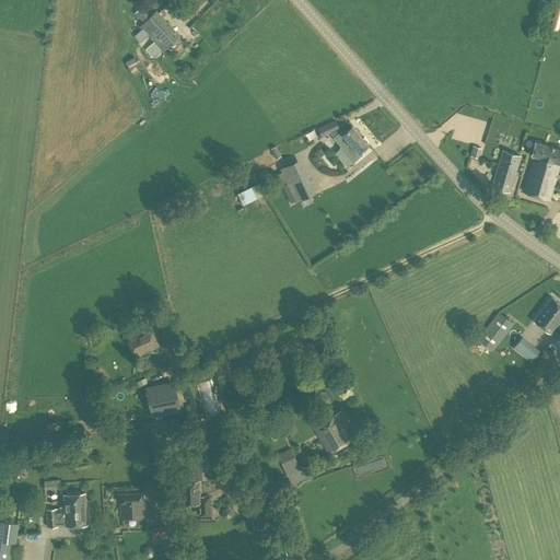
[(179,36),(156,11),(143,24),(139,27),(141,28),(135,35),(140,42),(147,35),(154,43),(146,50),(153,57),(161,50),(163,53),(179,36)]
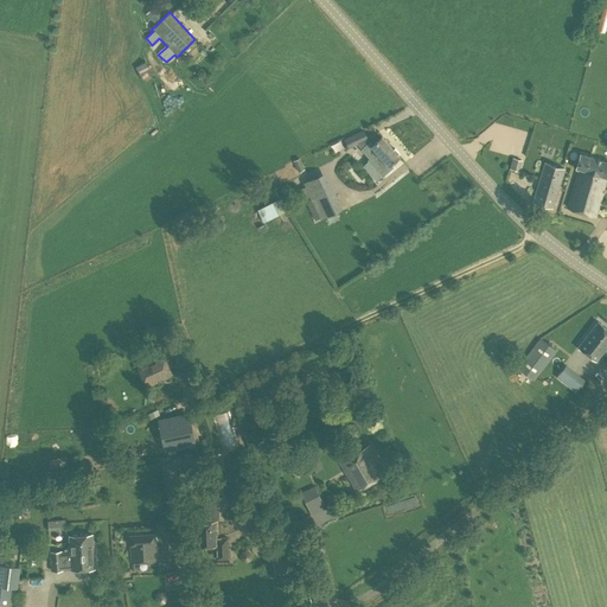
[(349,148),(368,139),(364,131),(344,139),(349,148)]
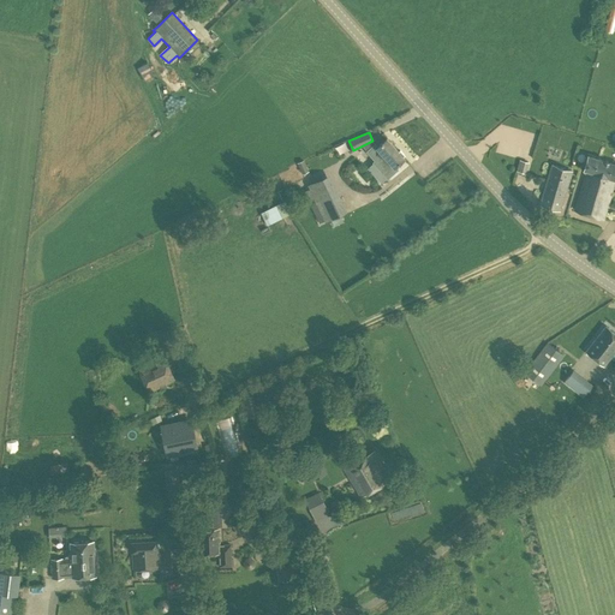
[(404,157),(387,138),(377,145),(375,143),(366,150),(374,160),(372,162),(387,179),(399,169),(395,166),(404,157)]
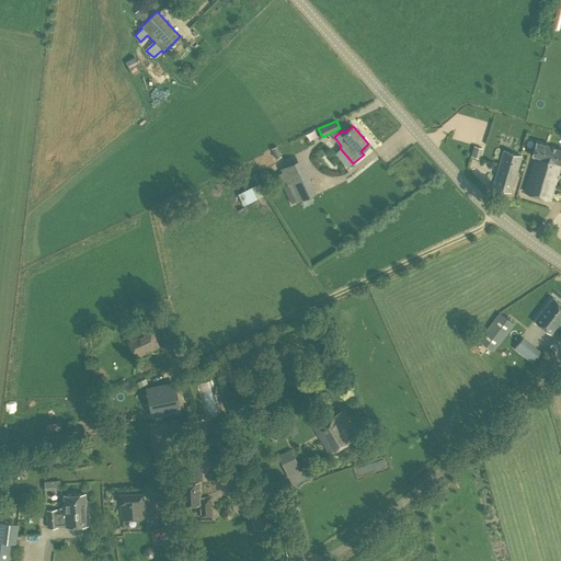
[(560,149),(537,141),(533,155),(535,155),(524,191),(539,195),(550,198),(560,163),(560,162),(560,149)]
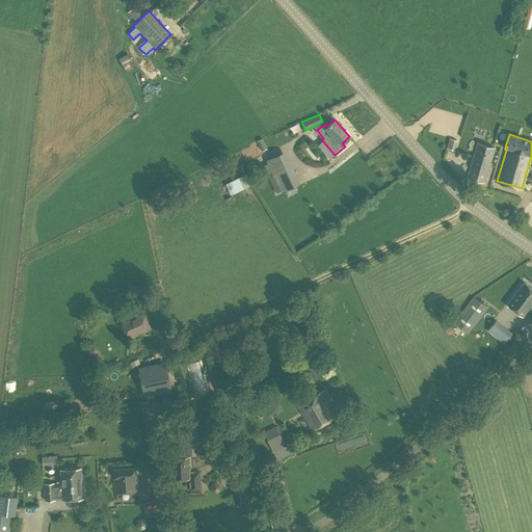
[(263,138),(257,141),(262,151),(267,148),(263,138)]
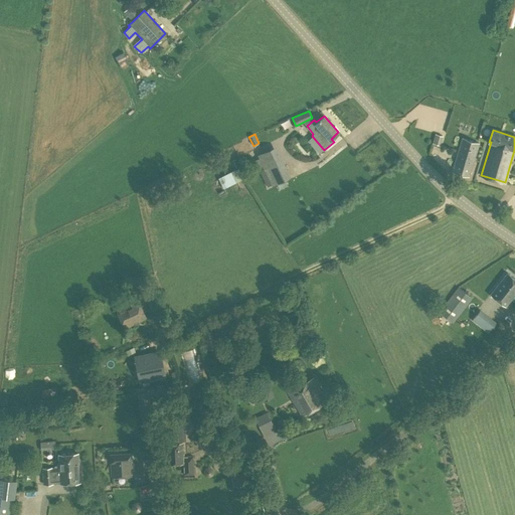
[(440,145),(443,136),(435,134),(432,143),(440,145)]
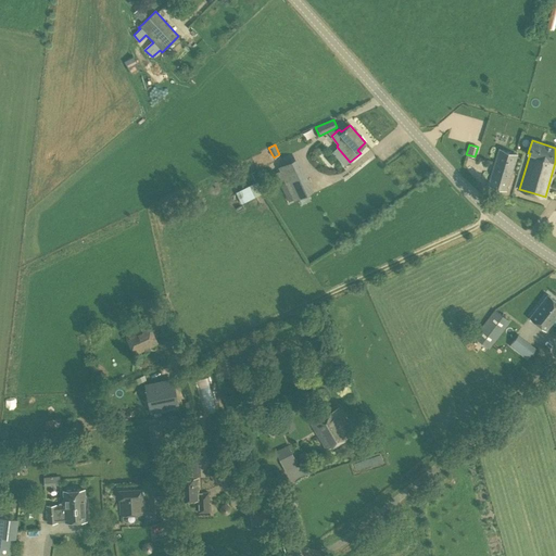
[(505,190),(516,154),(500,150),(489,185),(505,190)]
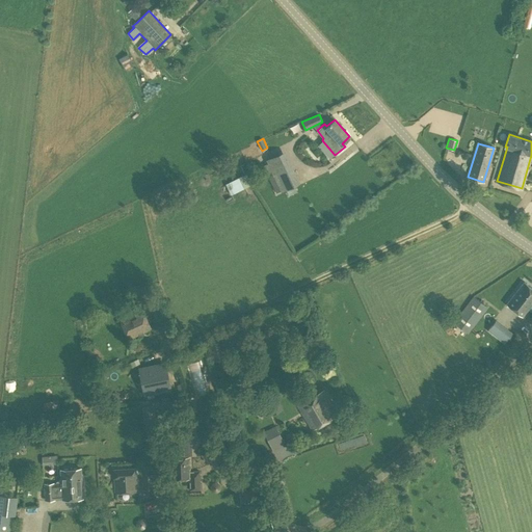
[(268,166),(290,159),(286,147),(264,155),(268,166)]
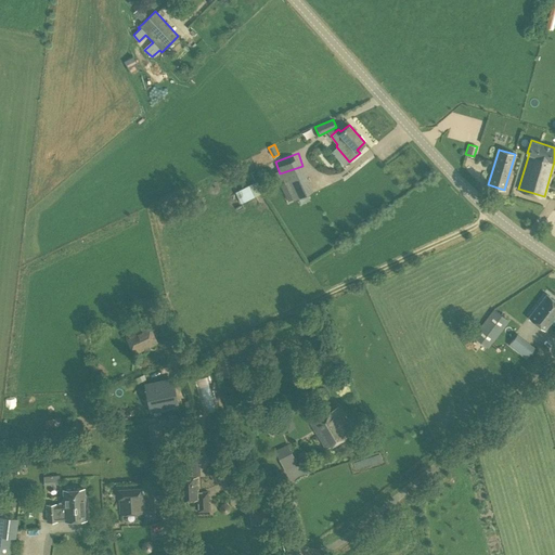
[(335,168),(339,165),(333,157),(328,162),(335,168)]
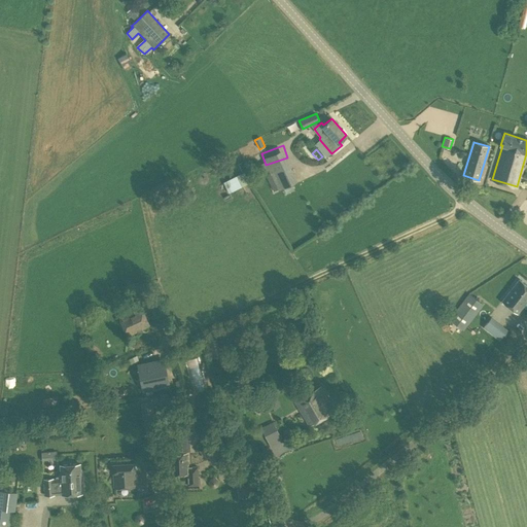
[(289,166),(271,175),(279,190),(297,182),(289,166)]
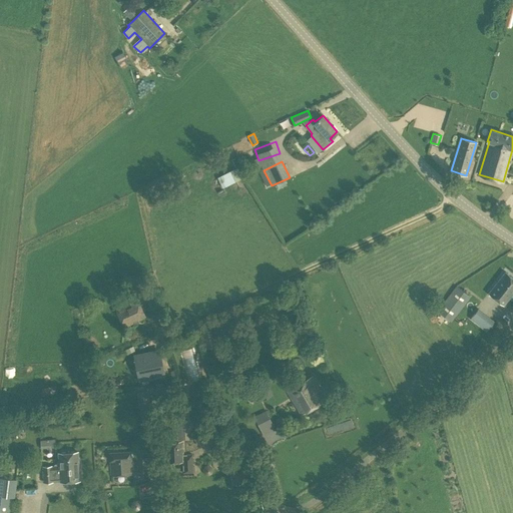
[(504,305),(512,292),(512,277),(505,272),(489,293),(504,305)]
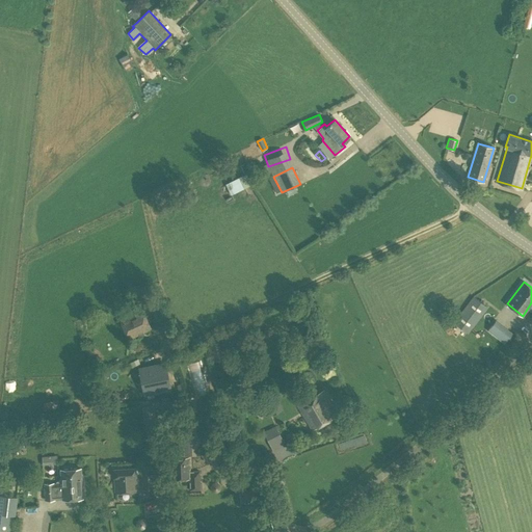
[(468,334),(488,308),(473,296),(453,322),(468,334)]
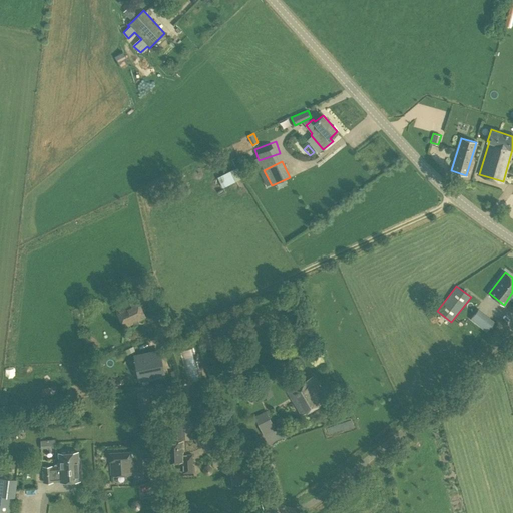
[(124,327),(146,316),(136,295),(129,299),(130,301),(116,308),(124,327)]
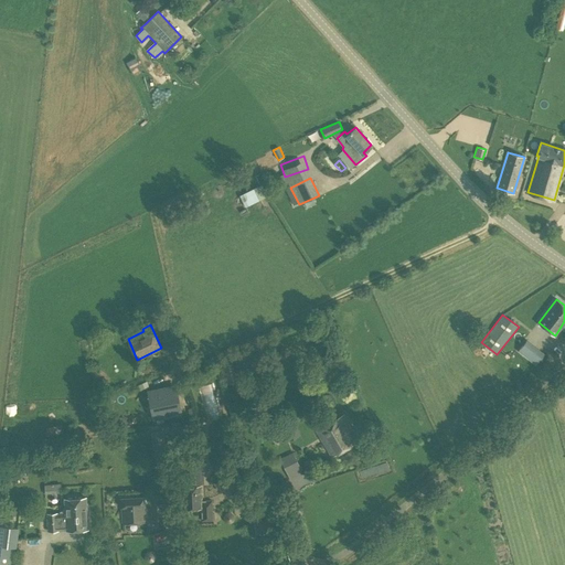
[(544,353),(535,347),(526,358),(535,365),(544,353)]
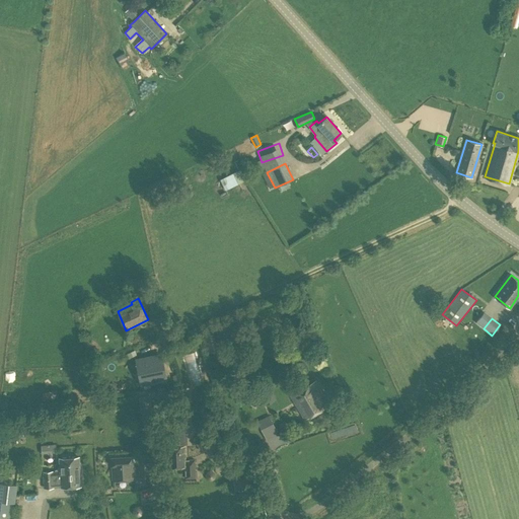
[(212,331),(202,335),(208,353),(218,350),(212,331)]
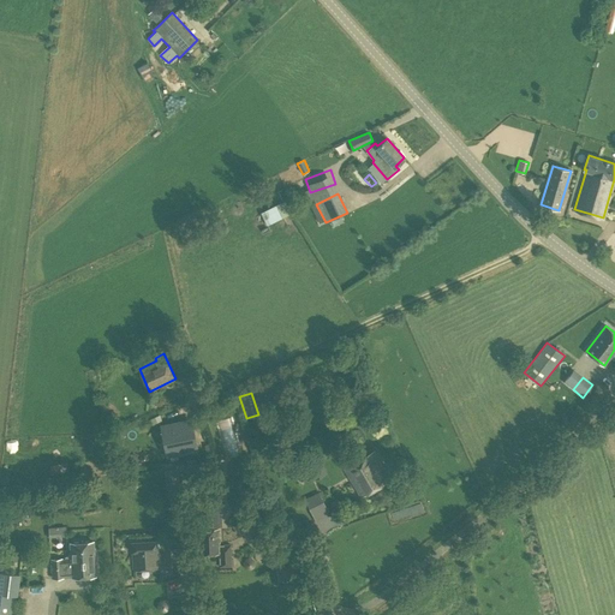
[(167,457),(198,451),(192,418),(160,425),(167,457)]
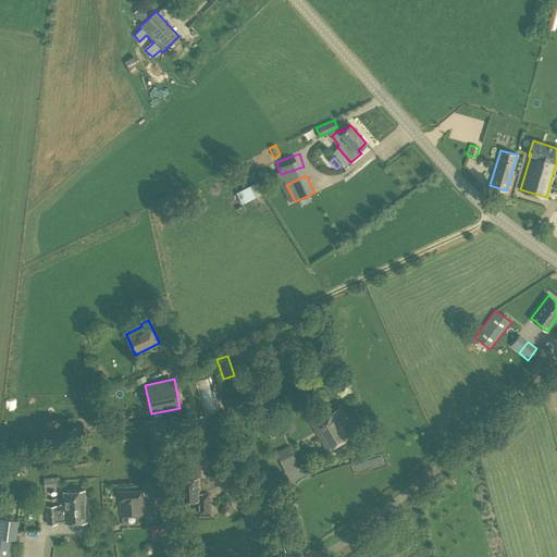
[(214,392),(206,395),(211,409),(219,407),(214,392)]
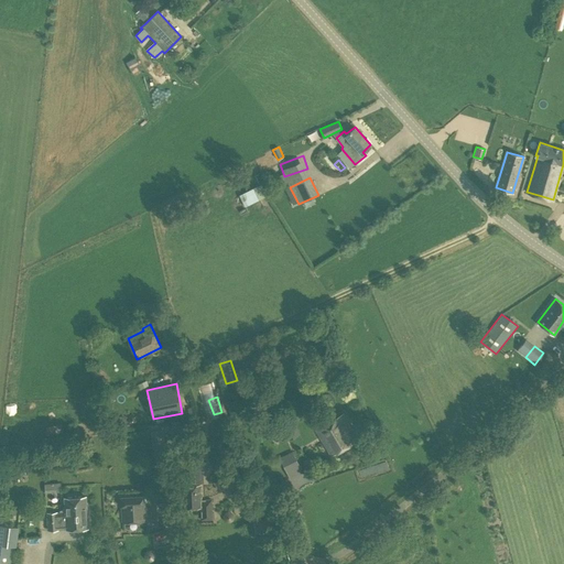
[(331,455),(356,441),(349,429),(351,427),(343,413),(315,430),(331,455)]
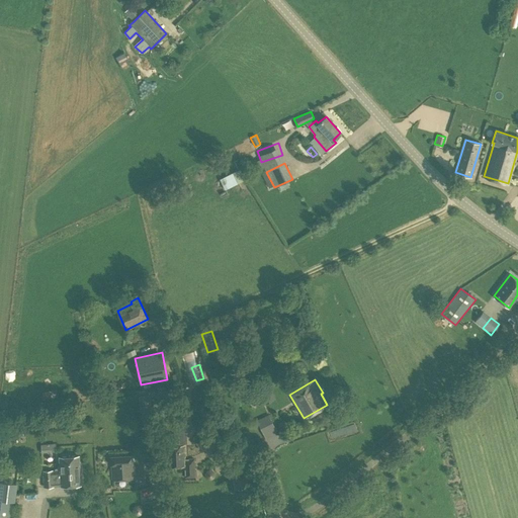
[(264,404),(275,398),(267,380),(255,386),(264,404)]
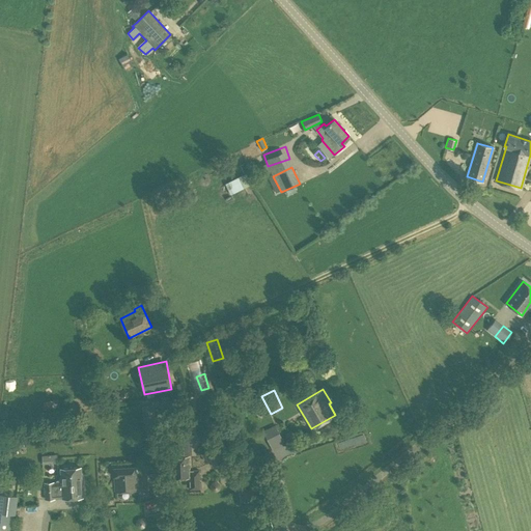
[(113,400),(118,398),(118,394),(115,391),(111,393),(110,397),(113,400)]
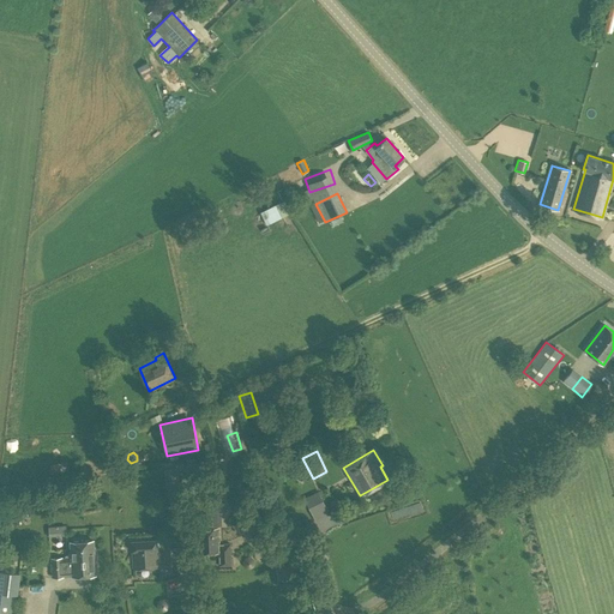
[(190,474),(199,471),(196,457),(186,461),(190,474)]
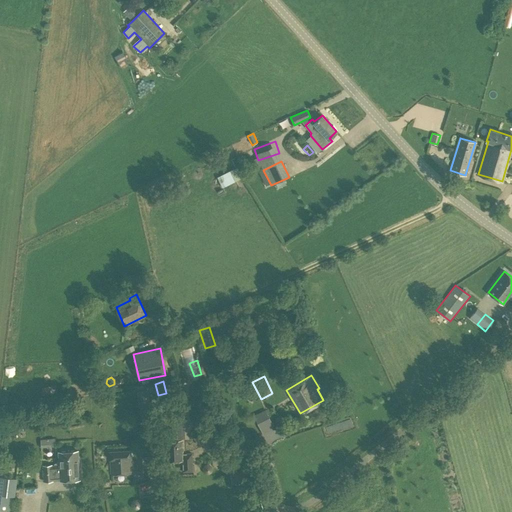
[(138,407),(150,406),(149,402),(153,402),(152,384),(138,386),(139,390),(136,390),(138,407)]
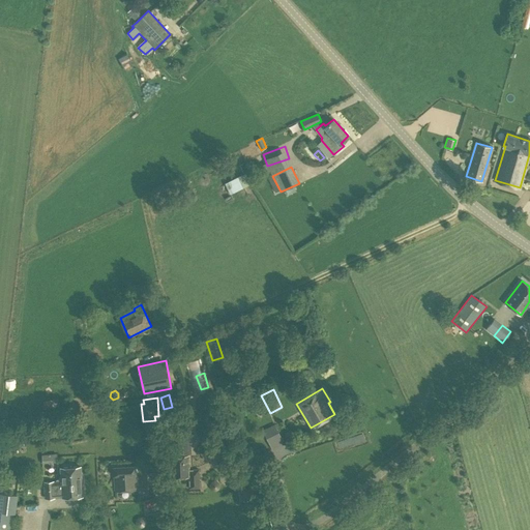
[(272,449),(285,444),(274,423),(263,430),(272,449)]
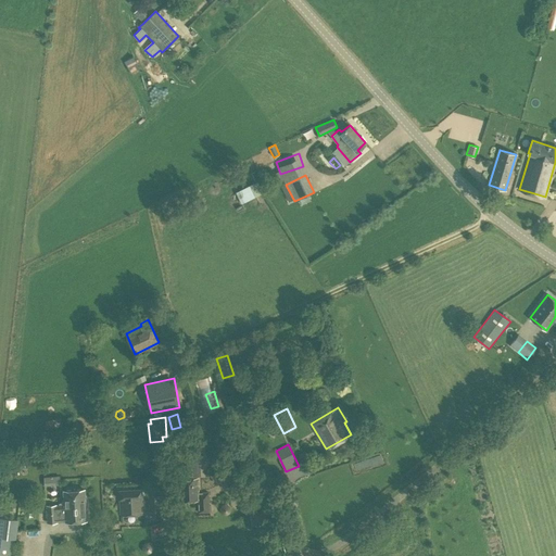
[(216,479),(234,476),(231,463),(214,465),(216,479)]
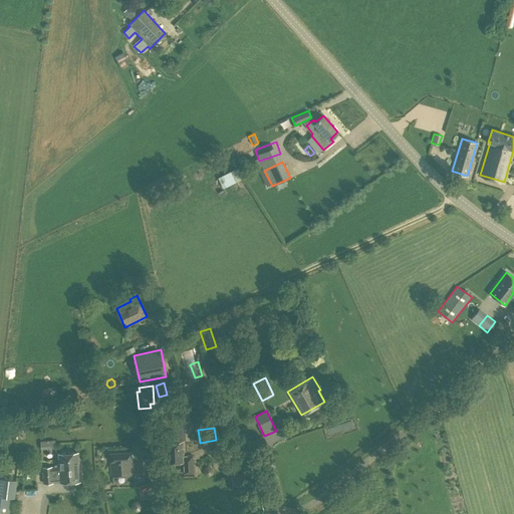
[(184,456),(183,442),(179,442),(179,429),(166,430),(167,440),(171,440),(172,443),(166,443),(167,463),(184,462),(184,473),(194,473),(193,455),(184,456)]
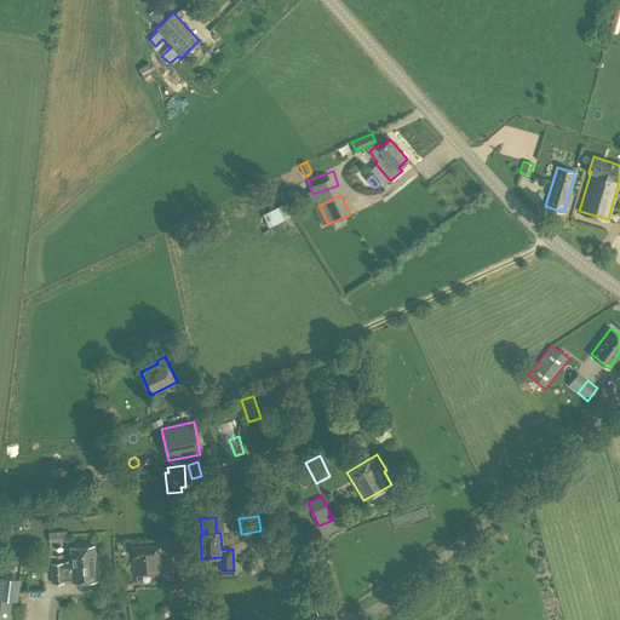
[(50,541),(68,540),(67,530),(49,532),(50,541)]
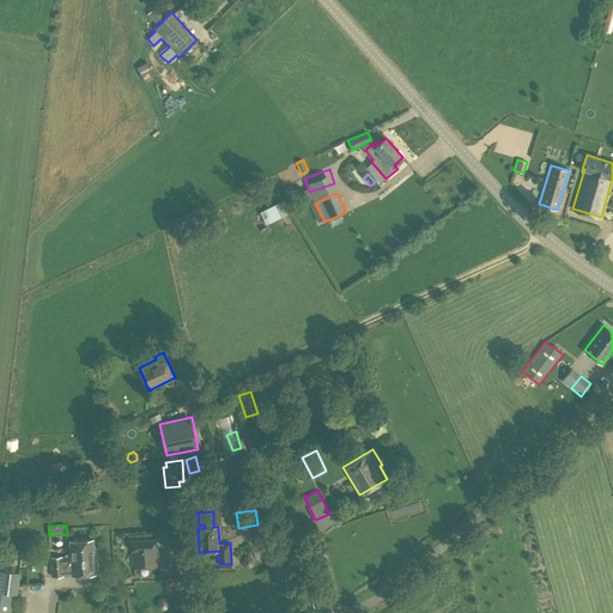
[(96,572),(93,539),(70,540),(71,556),(65,557),(65,559),(62,559),(62,556),(50,557),(52,576),(64,576),(64,571),(66,571),(66,575),(96,572)]
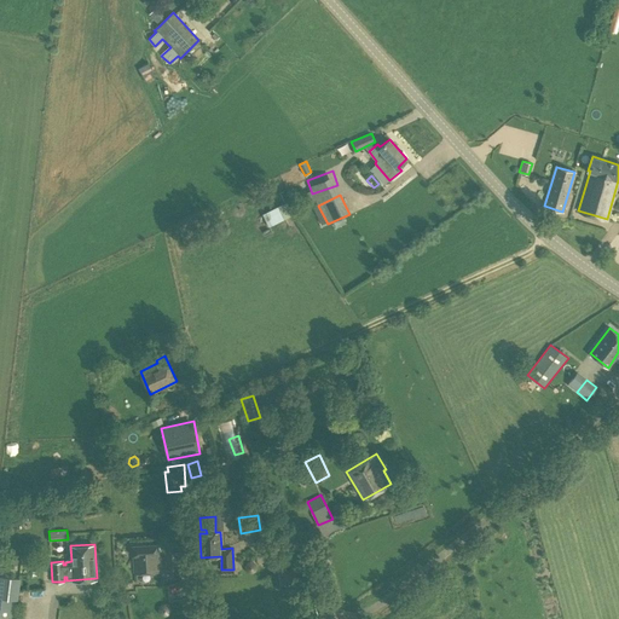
[(134,573),(160,571),(158,544),(133,545),(134,573)]
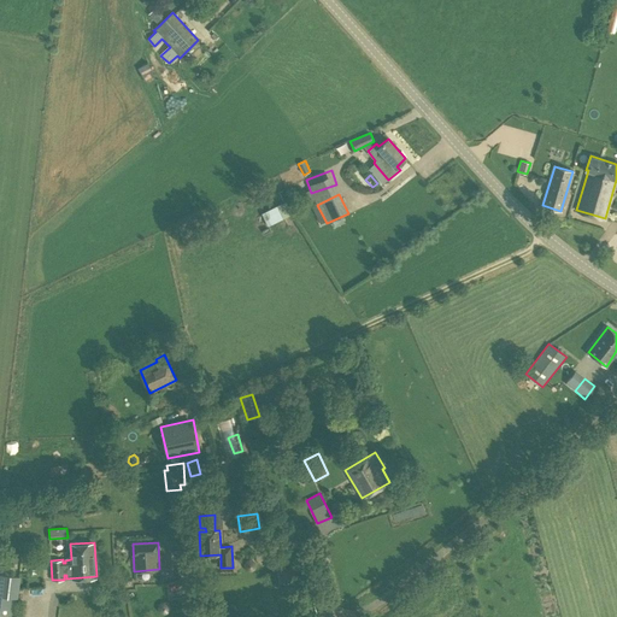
[(165,569),(180,569),(178,550),(164,550),(165,569)]
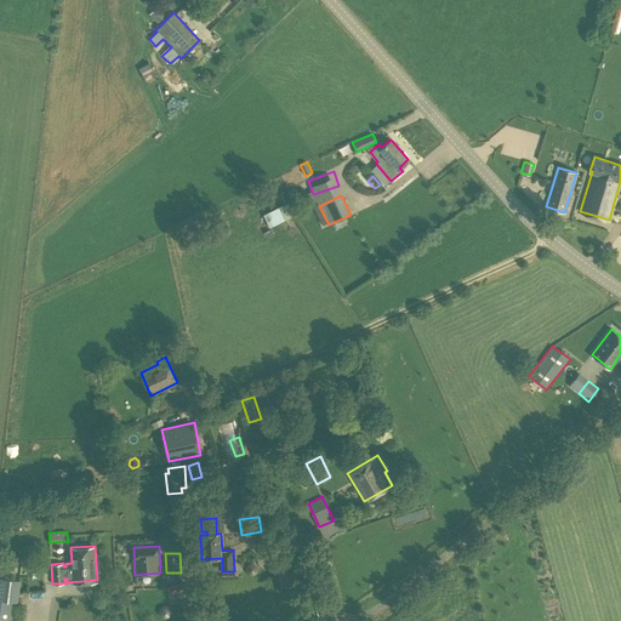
[(280,587),(300,585),(298,569),(279,571),(280,587)]
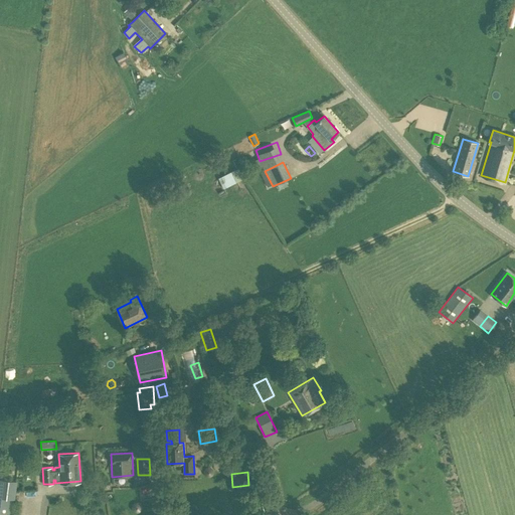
[(15,499),(17,480),(0,478),(0,514),(11,514),(14,499),(15,499)]
